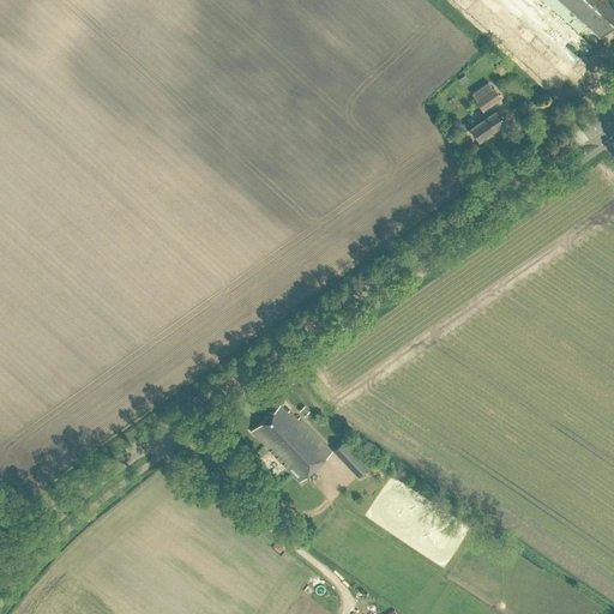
[(613,0),(473,0),(469,5),(557,85),(613,22),(613,0)]
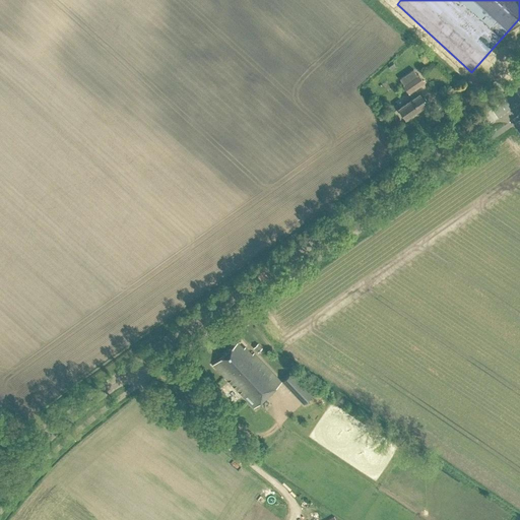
[(430,59),(426,54),(419,58),(424,63),(430,59)]
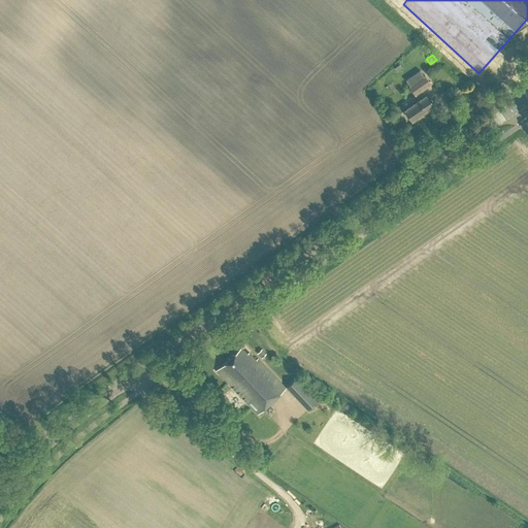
[(425,74),(423,74),(420,69),(405,78),(409,84),(408,85),(416,95),(416,94),(419,99),(405,109),(413,120),(433,104),(432,103),(433,102),(431,98),(429,99),(426,95),(425,96),(422,90),(431,84),(425,74)]
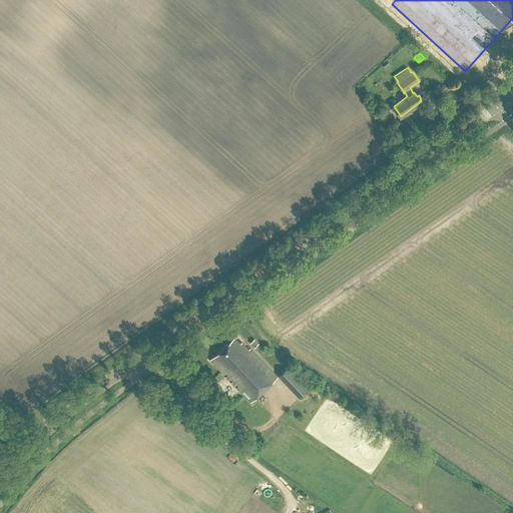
[(234,337),(210,360),(251,402),(279,377),(250,348),(249,350),(242,343),(241,344),(234,337)]
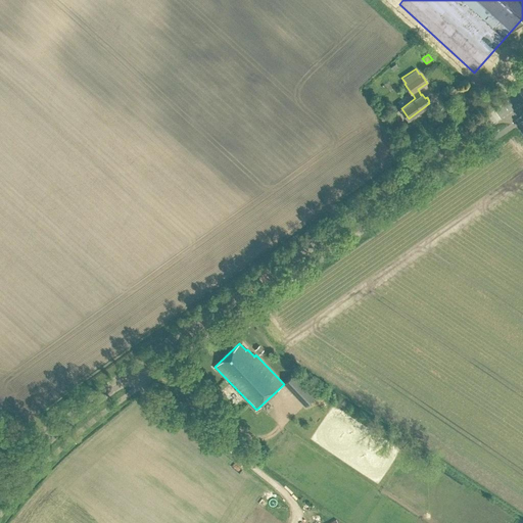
[(259,345),(254,349),(259,354),(264,349),(259,345)]
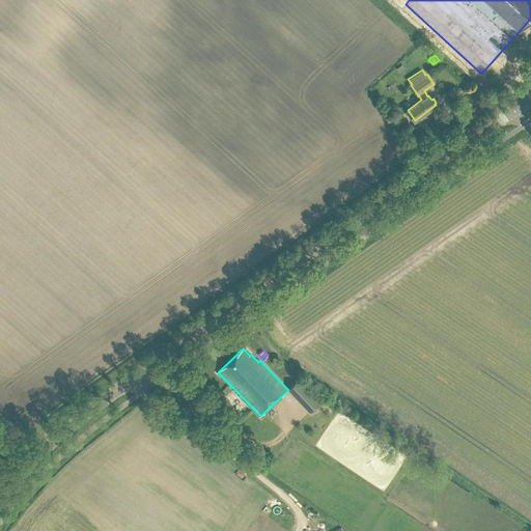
[(288,389),(309,411),(320,400),(299,379),(288,389)]
